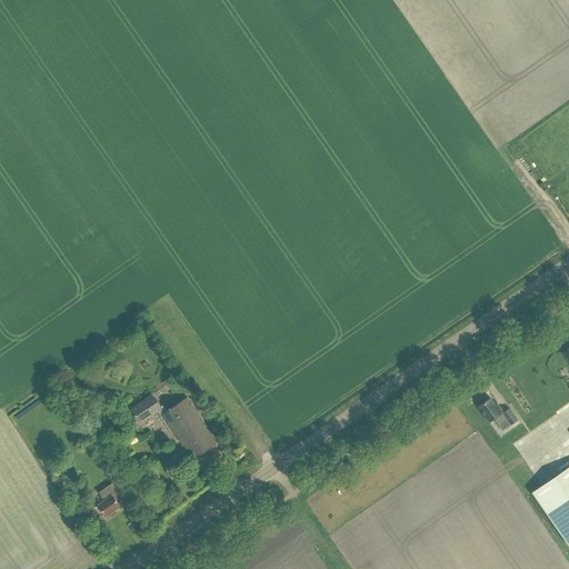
[(486,386),(481,389),(487,398),(492,395),(486,386)]
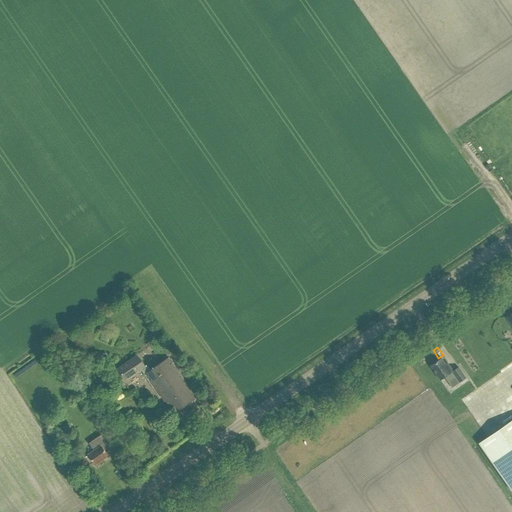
[(138,356),(117,370),(126,383),(147,369),(138,356)]
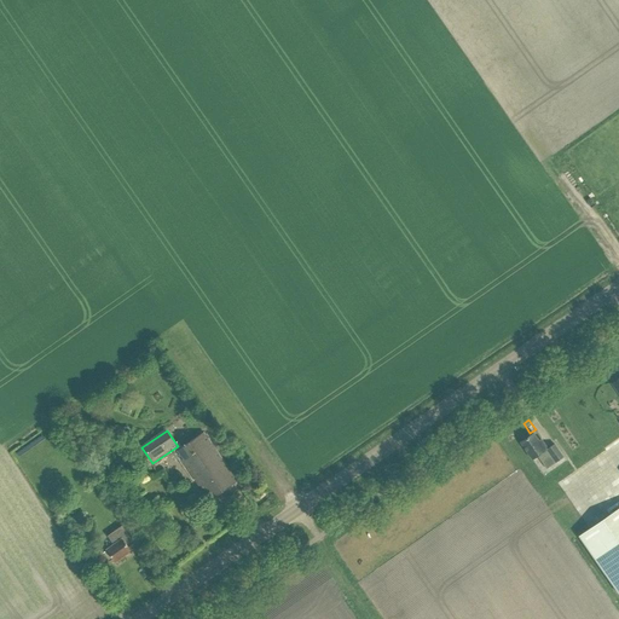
[(204,486),(212,498),(238,481),(204,432),(174,452),(194,480),(195,479),(202,489),(204,486)]
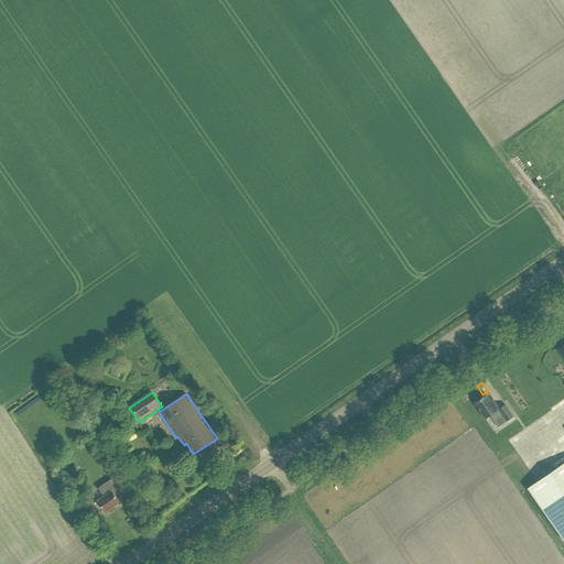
[(494,400),(491,401),(487,394),(475,403),(485,418),(490,415),(498,427),(513,416),(506,404),(499,409),(494,400)]
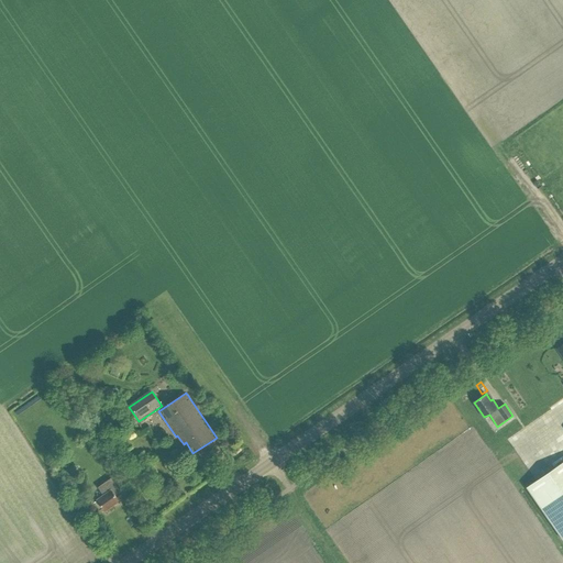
[(154,434),(158,441),(167,435),(163,429),(154,434)]
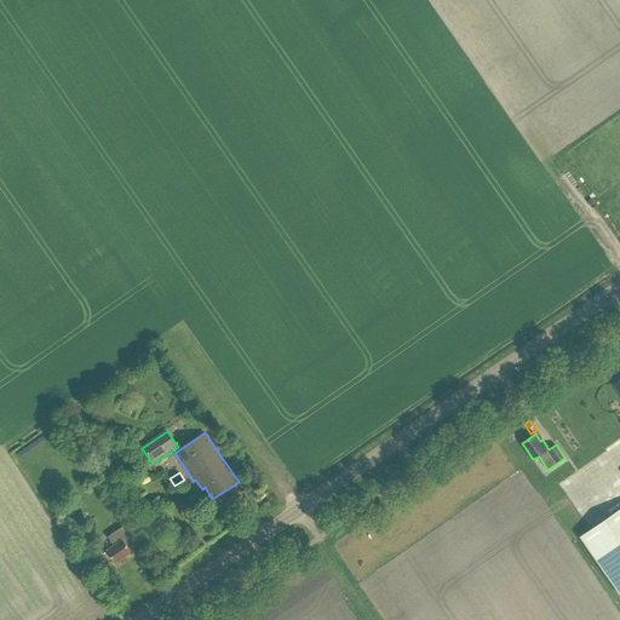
[(614,484),(607,491),(610,497),(619,491),(614,484)]
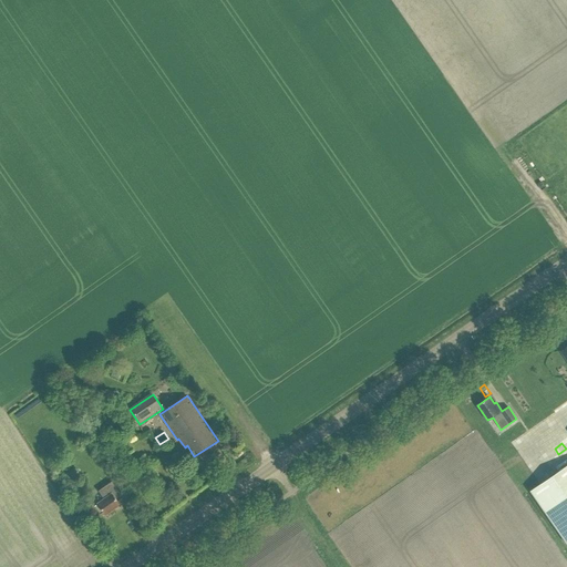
[(80,474),(75,467),(64,475),(69,482),(80,474)]
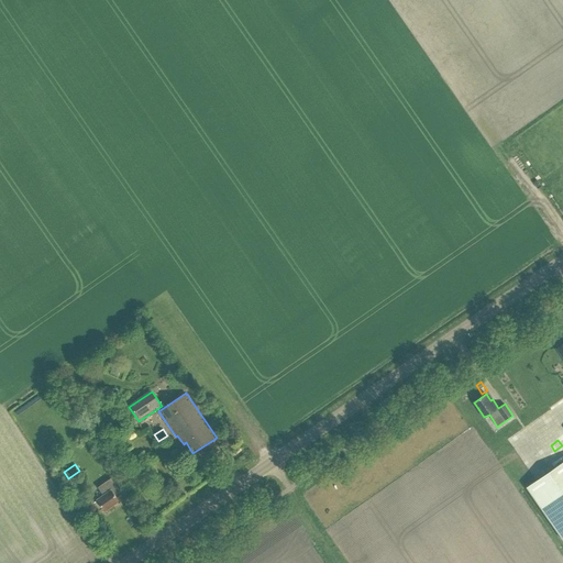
[(562,464),(527,488),(562,541),(562,464)]
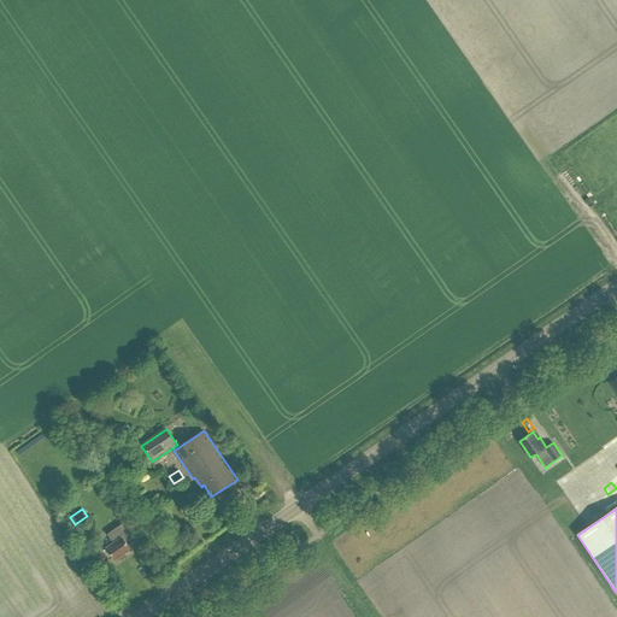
[(107,547),(116,559),(130,548),(127,542),(133,538),(122,523),(107,534),(115,542),(107,547)]
